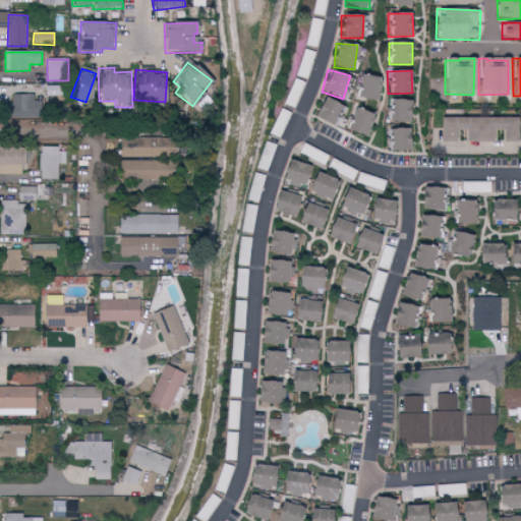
[(379,100),(380,77),(356,76),(355,99),(379,100)]
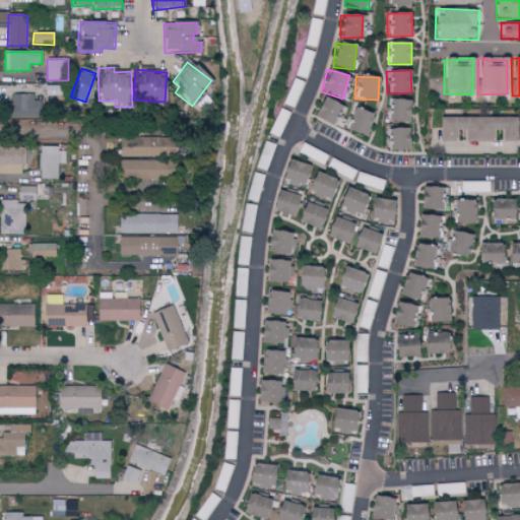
[(10,94),(10,119),(40,118),(40,102),(33,102),(33,94),(10,94)]
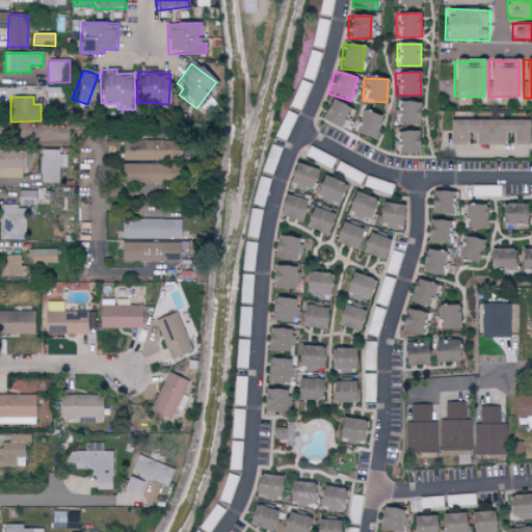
[(348,106),(327,100),(320,122),(341,129),(348,106)]
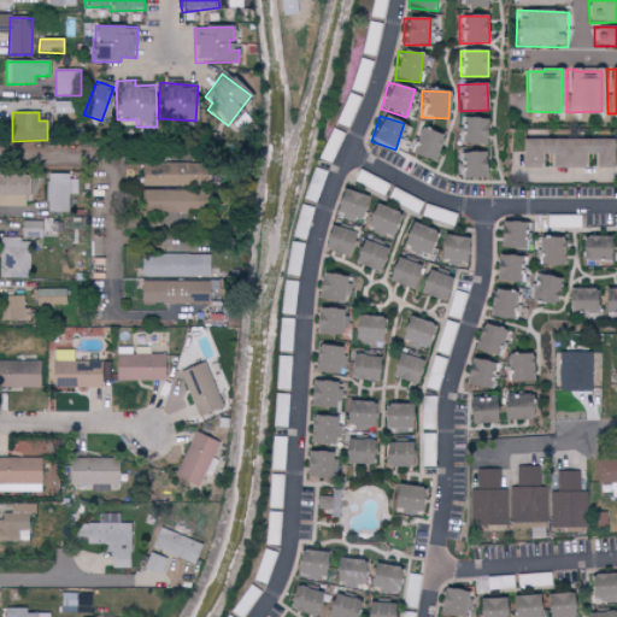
[(491,119),(458,118),(457,145),(489,146),(491,119)]
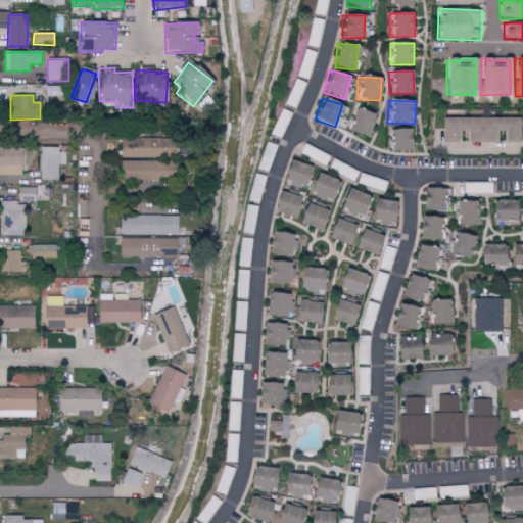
[(366,139),(375,114),(353,107),(345,132),(366,139)]
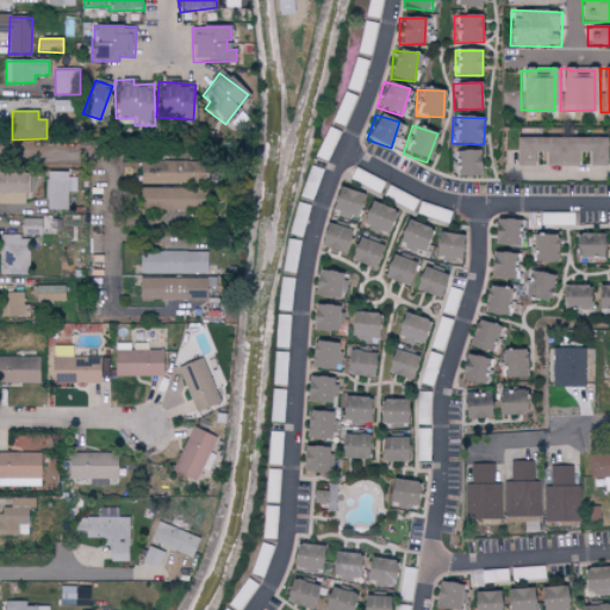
[(603,138),(514,138),(514,166),(531,166),(531,153),(543,153),(543,167),(580,167),(580,154),(586,154),(586,167),(603,167),(603,138)]
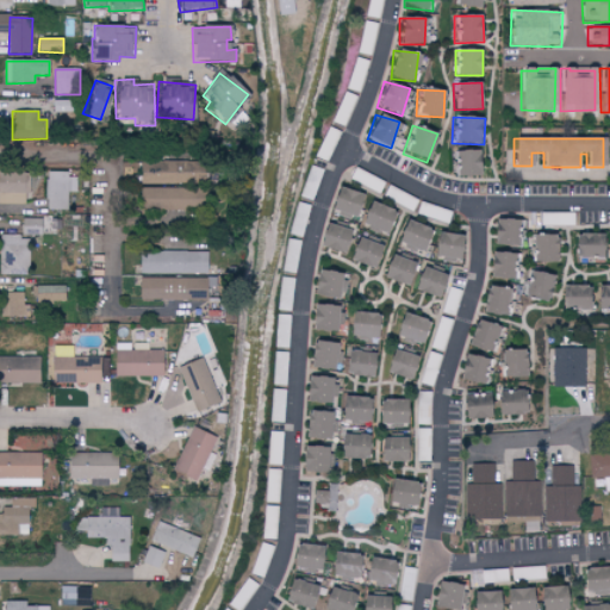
[(453,176),(479,178),(480,151),(454,150),(453,176)]
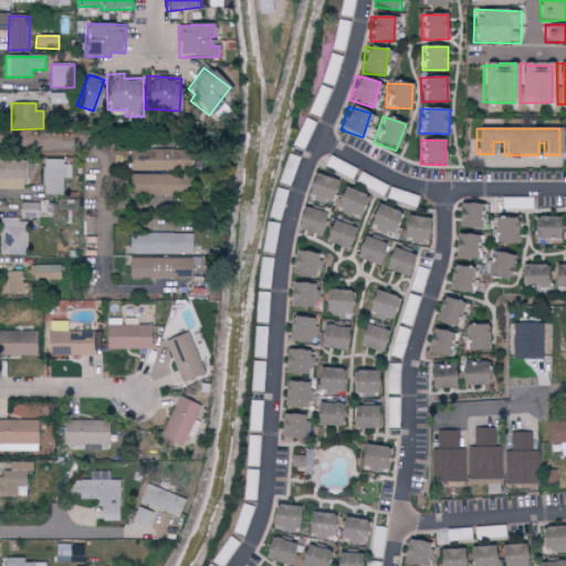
[(127,152),(128,171),(184,170),(184,150),(127,152)]
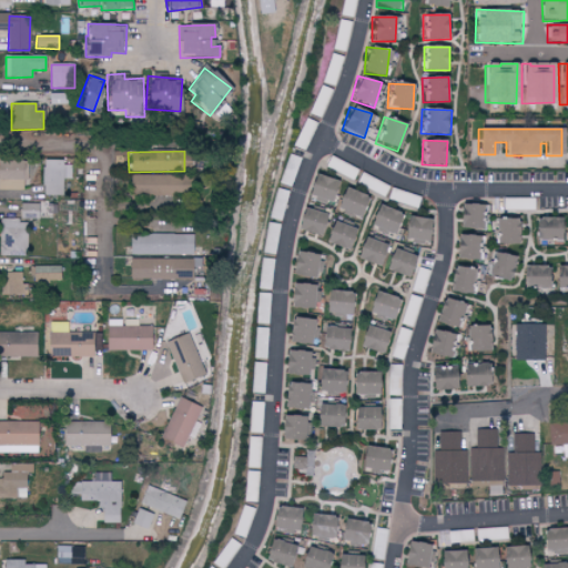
[(0,190),(22,190),(22,181),(28,181),(28,161),(0,161),(0,190)]
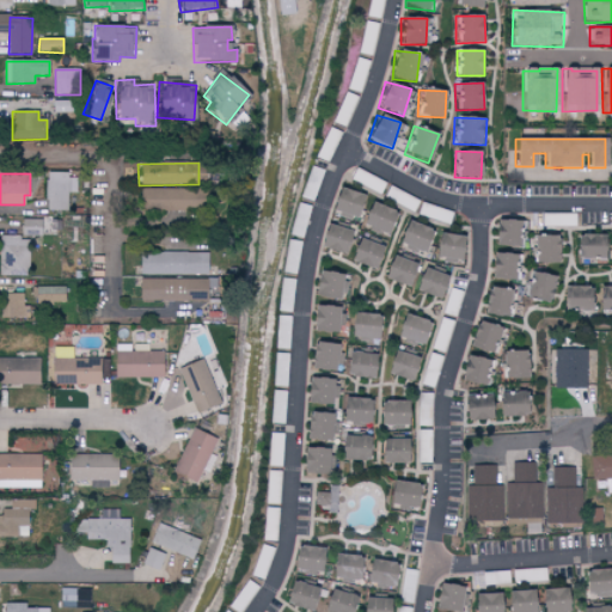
[(67,193),(77,194),(77,182),(47,181),(46,210),(67,212),(67,193)]
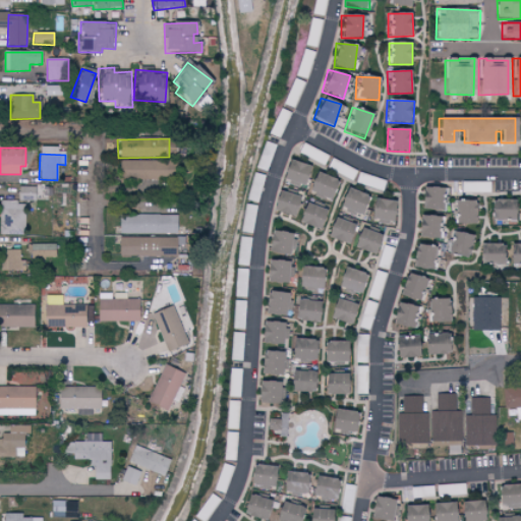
[(281,180),(307,188),(313,168),(287,160),(281,180)]
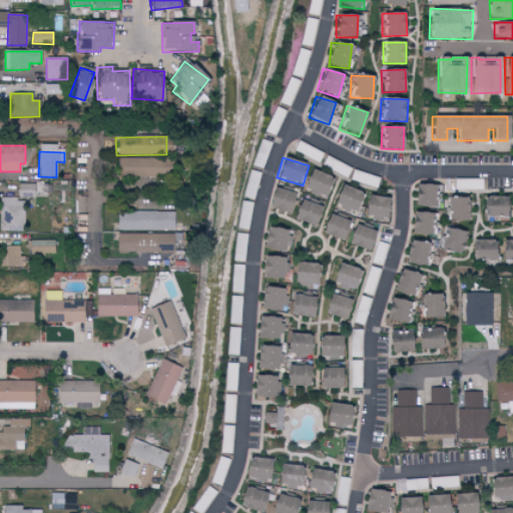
[(116,176),(169,176),(169,159),(116,159),(116,176)]
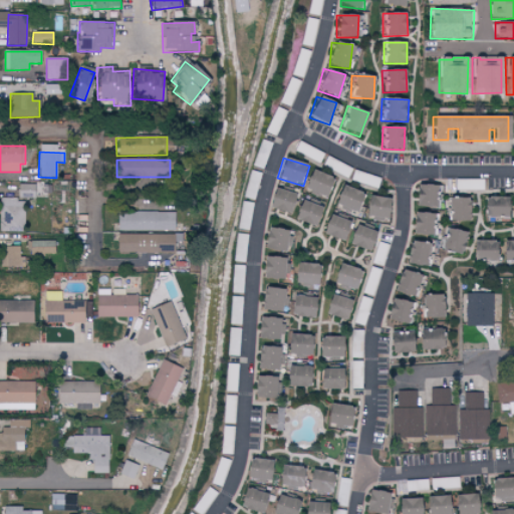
[(336,180),(308,170),(302,190),(329,199),(336,180)]
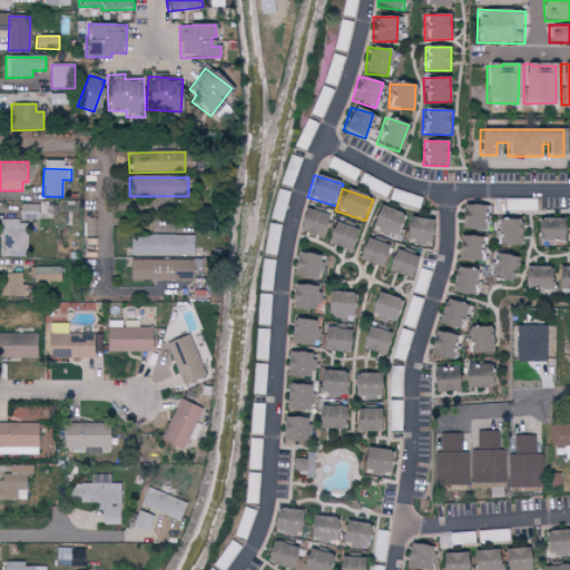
[(20,220),(38,220),(38,205),(19,205),(20,220)]
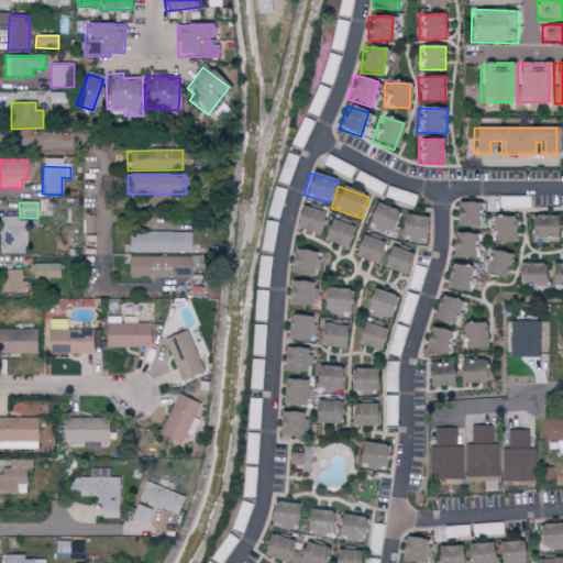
[(479,203),(454,203),(454,228),(481,228),(479,203)]
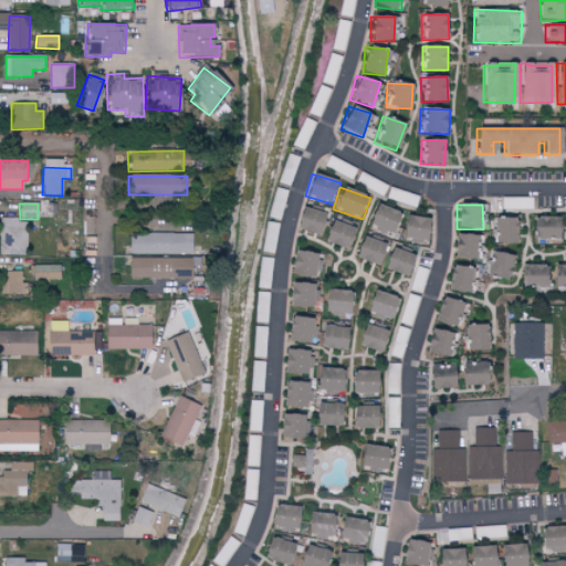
[(323,236),(327,213),(299,208),(295,231),(323,236)]
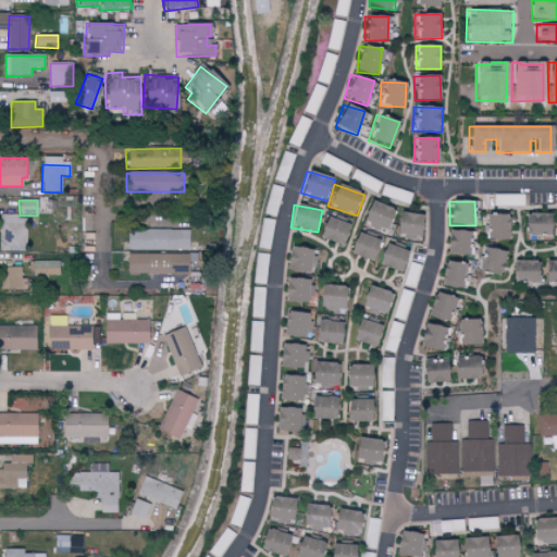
[(426,215),(364,205),(361,225),(395,231),(394,234),(422,239),(426,215)]
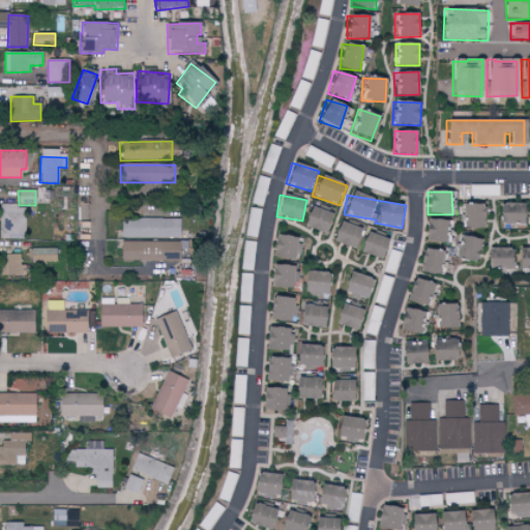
[(482,205),(461,204),(460,228),(481,229),(482,205)]
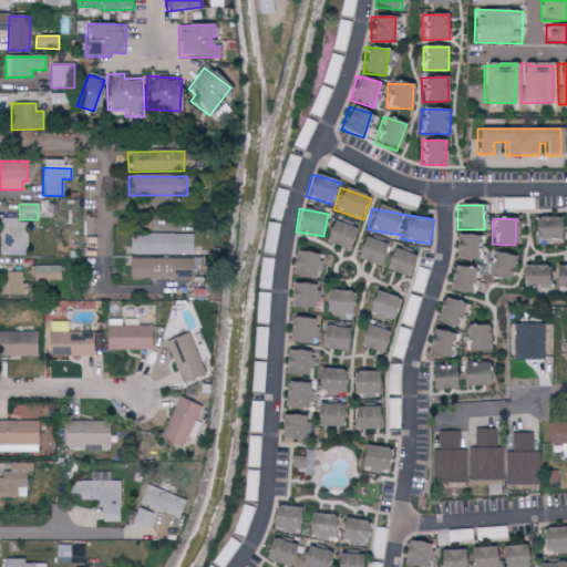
[(556,218),(531,218),(531,239),(555,240),(556,218)]
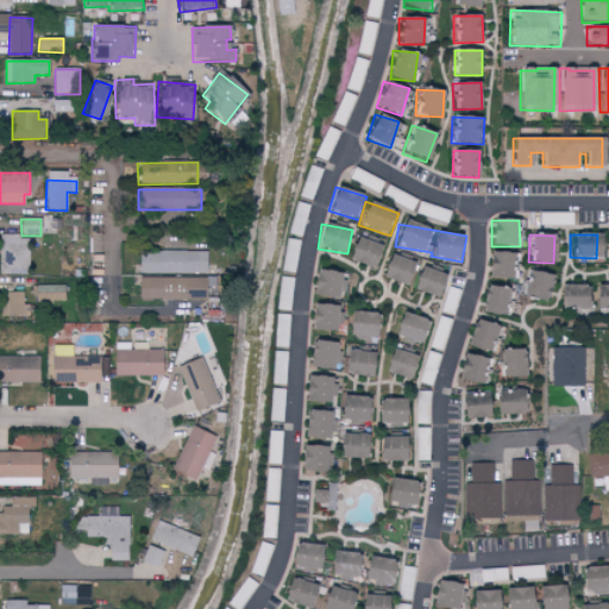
[(29,269),(29,237),(0,236),(0,274),(19,275),(19,268),(29,269)]
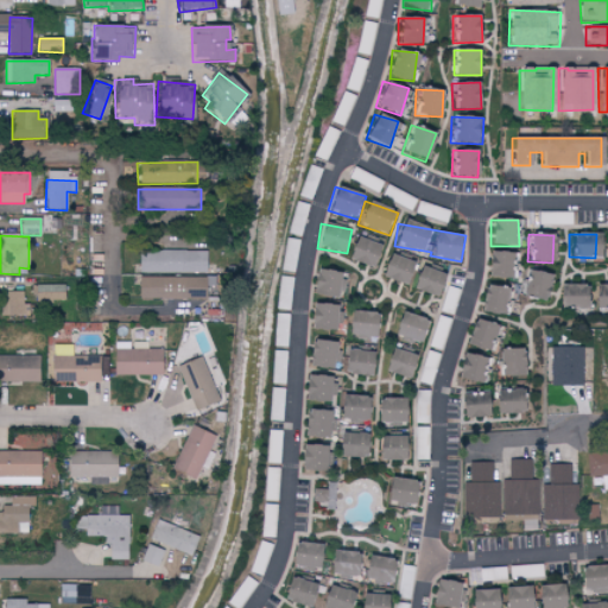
[(375,271),(384,248),(354,236),(344,259),(375,271)]
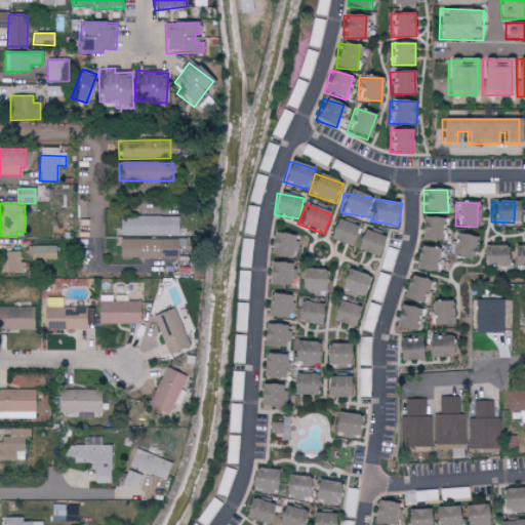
[(258,207),(246,206),(243,234),(255,236),(258,207)]
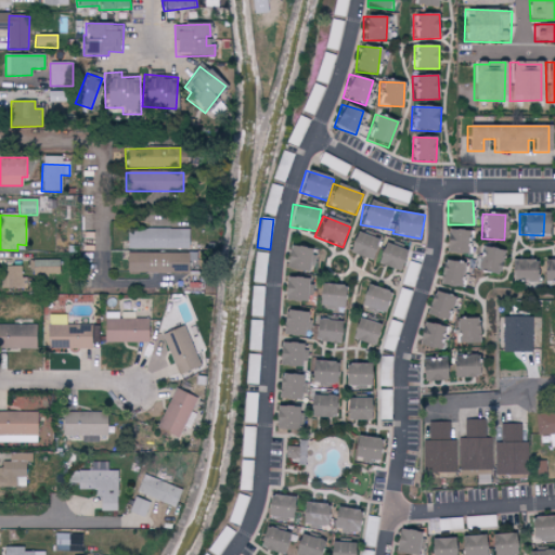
[(188,249),(188,230),(126,229),(126,249),(188,249)]
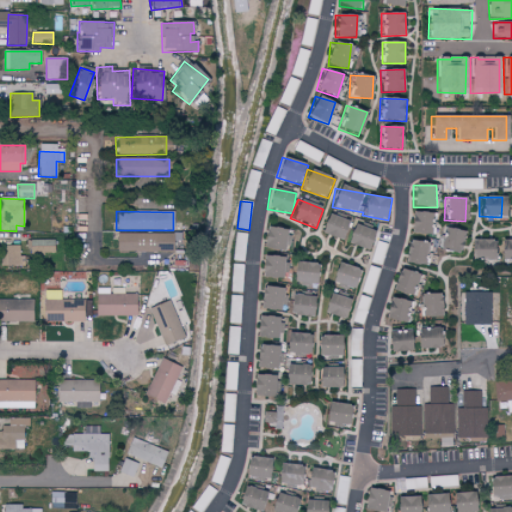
[(410,235),(432,235),(433,213),(410,213),(410,235)]
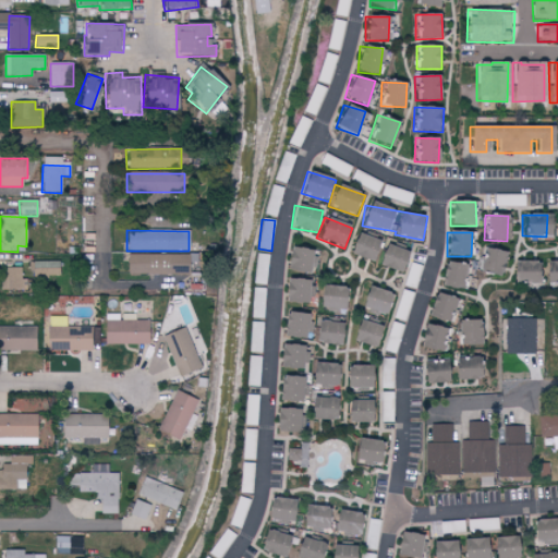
[(398,273),(405,252),(354,233),(347,254),(398,273)]
